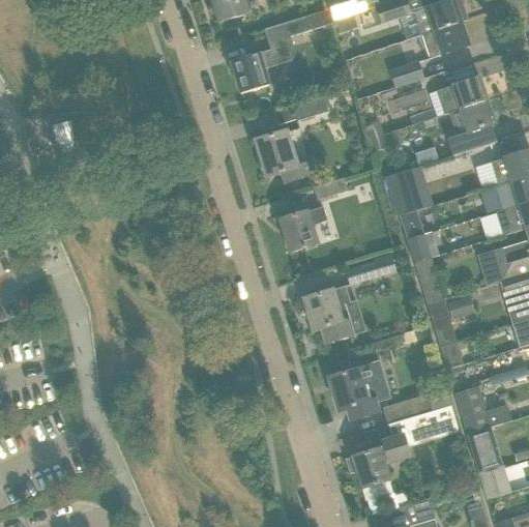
[(212,0),(218,21),(254,9),(250,0),(212,0)]
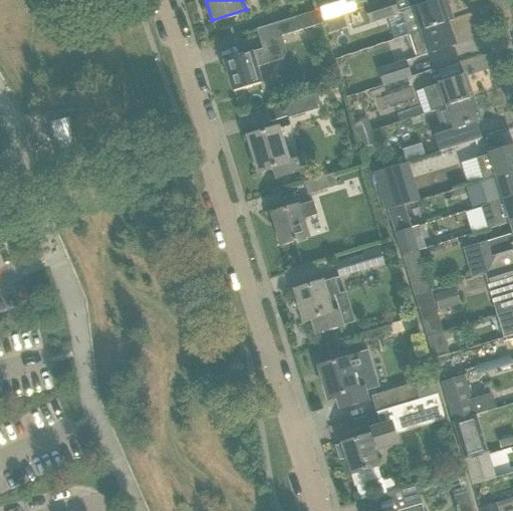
[(318,0),(324,18),(342,12),(362,5),(367,4),(366,0),(318,0)]
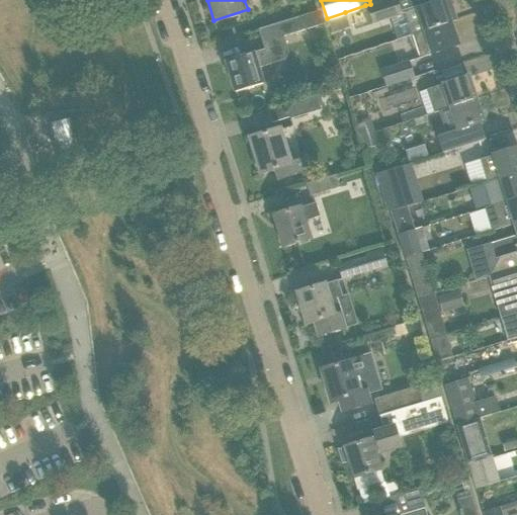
[(381,0),(370,4),(365,5),(366,8),(390,0),(381,0)]
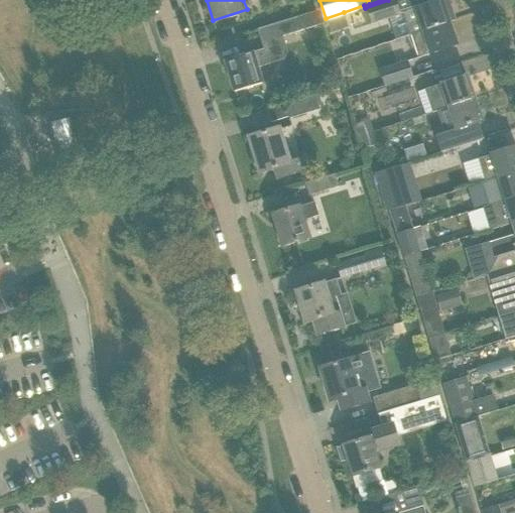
[(431,0),(414,6),(412,0),(388,0),(365,8),(370,21),(402,10),(410,32),(455,17),(448,0),(431,0)]
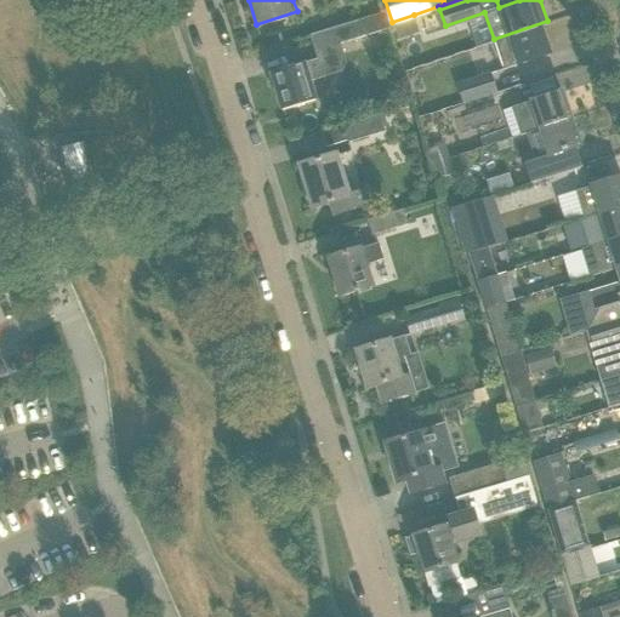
[(340,40),(388,26),(384,11),(310,33),(317,56),(305,61),(305,60),(271,70),(283,108),(314,98),(310,79),(342,69),(346,60),(340,40)]
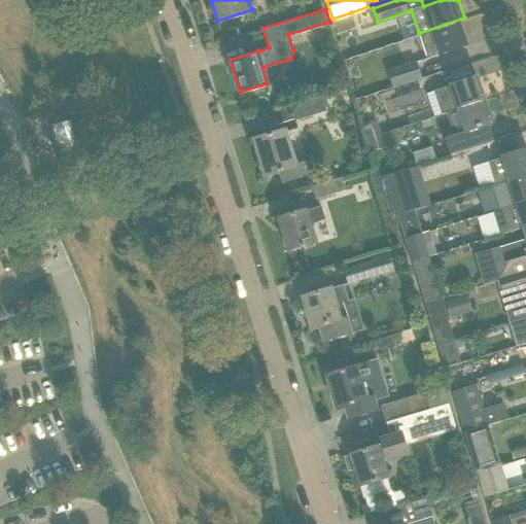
[(419,33),(426,57),(466,43),(459,21),(464,19),(464,18),(419,33)]
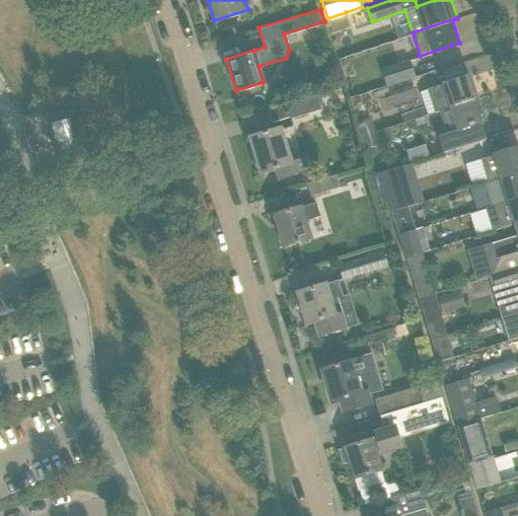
[(379,50),(395,45),(392,35),(376,41),(379,50)]
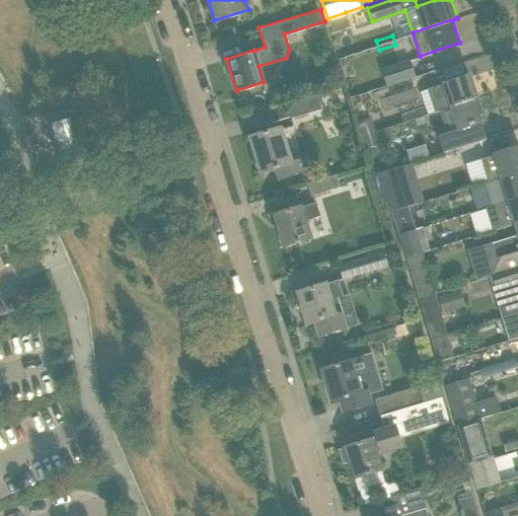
[(362,56),(379,50),(376,41),(359,47),(362,56)]
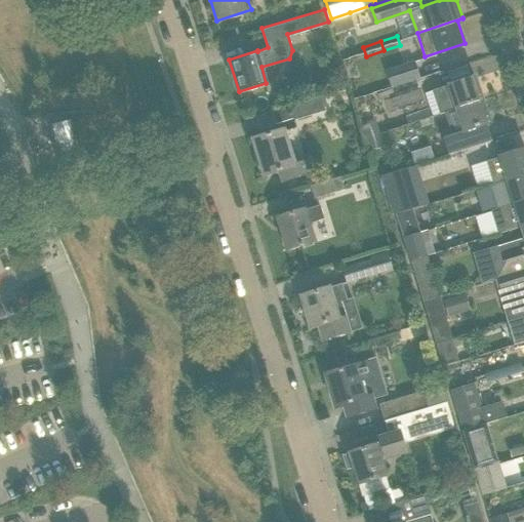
[(390,85),(420,76),(415,58),(385,68),(390,85)]
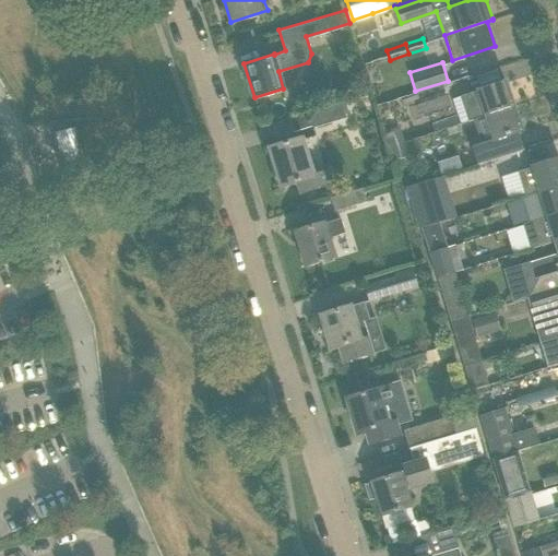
[(486,111),(513,103),(506,80),(460,95),(467,119),(486,113),(486,111)]
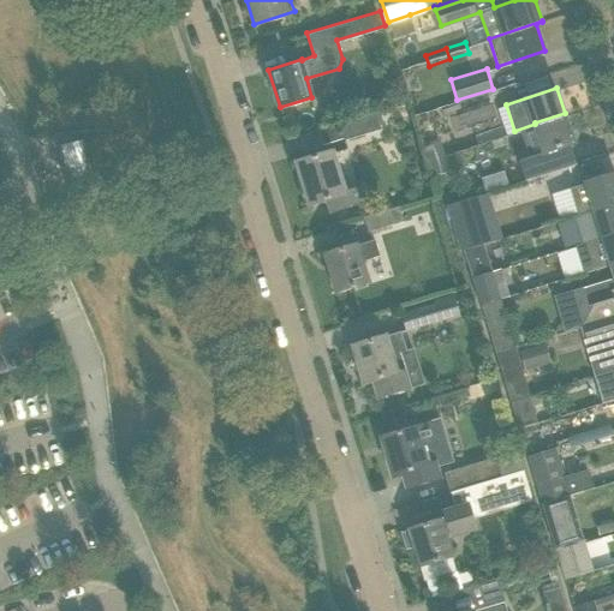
[(483,125),(481,109),(454,114),(458,131),(483,125)]
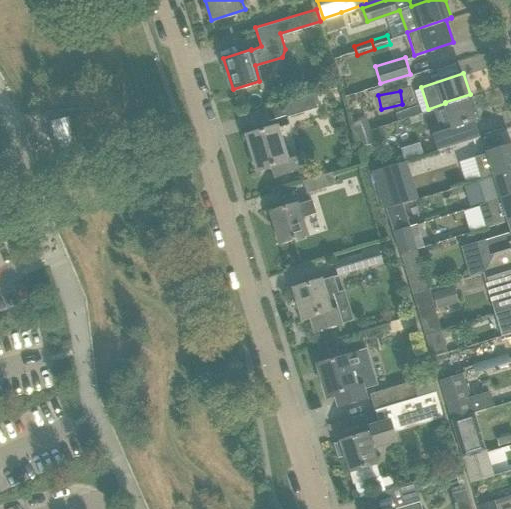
[(314,94),(283,103),(286,116),(317,107),(314,94)]
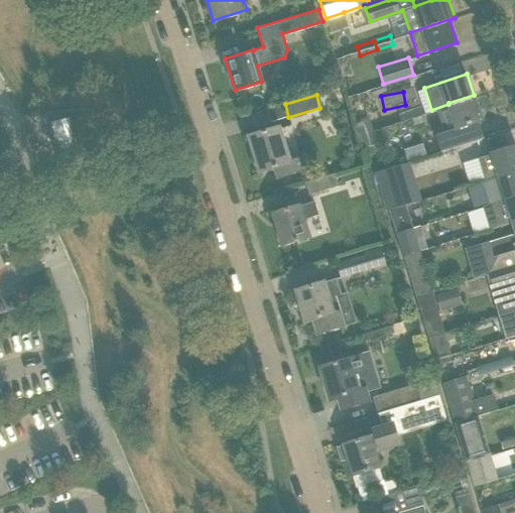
[(448,104),(431,110),(432,111),(435,110),(442,130),(434,133),(440,150),(483,136),(478,121),(483,119),(474,95),(448,103),(448,104)]
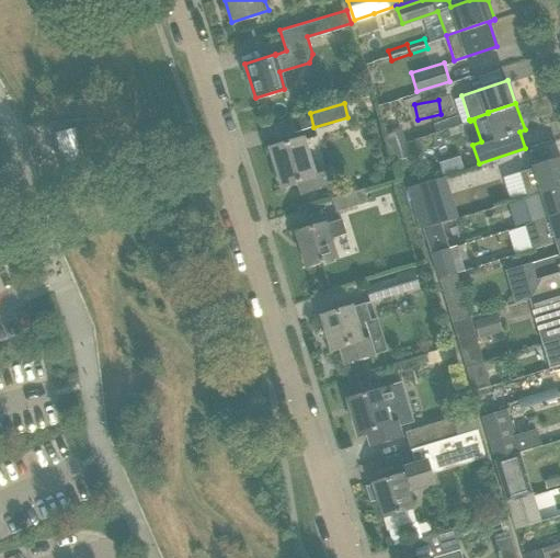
[(392,148),(407,143),(402,128),(388,133),(392,148)]
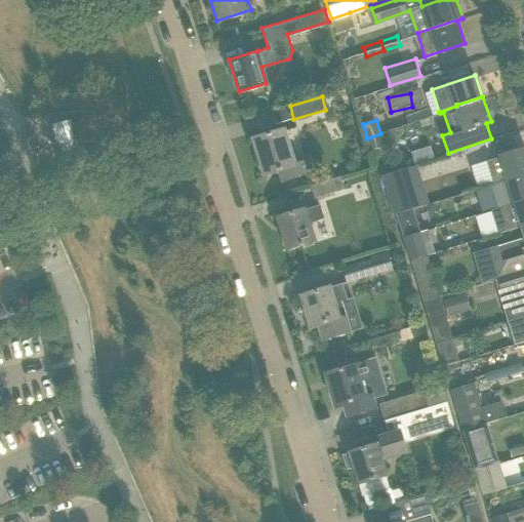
[(313,157),(294,163),(284,127),(252,137),(264,174),(280,169),(283,179),(317,169),(313,157)]
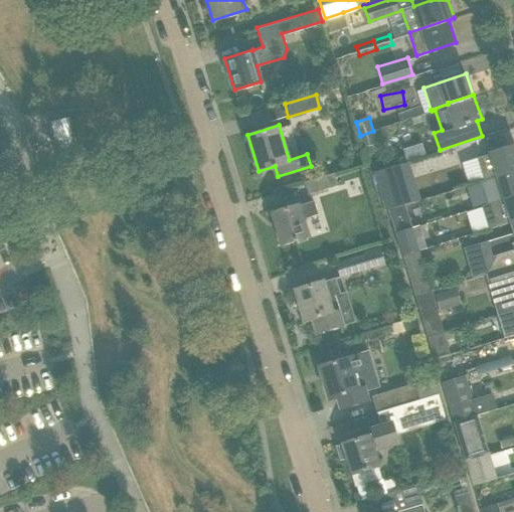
[(363,145),(376,141),(373,131),(360,136),(363,145)]
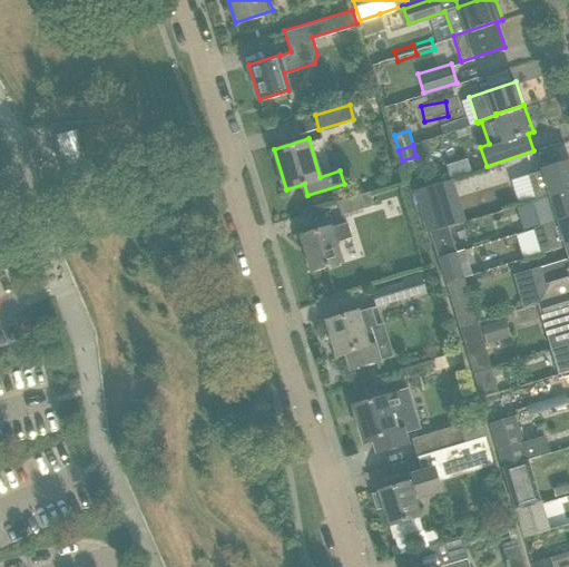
[(536,198),(568,187),(568,159),(528,173),(536,198)]
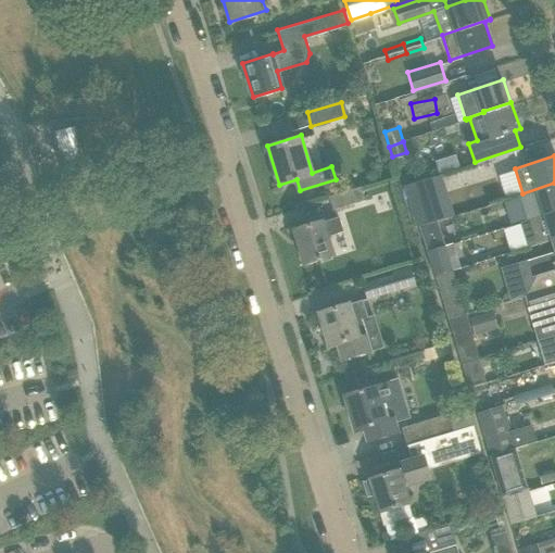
[(440,173),(406,184),(418,225),(452,215),(440,173)]
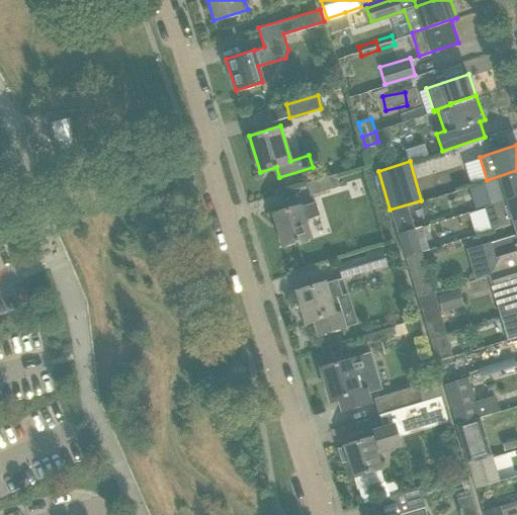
[(516,170),(487,180),(483,181),(490,203),(516,194),(516,170)]
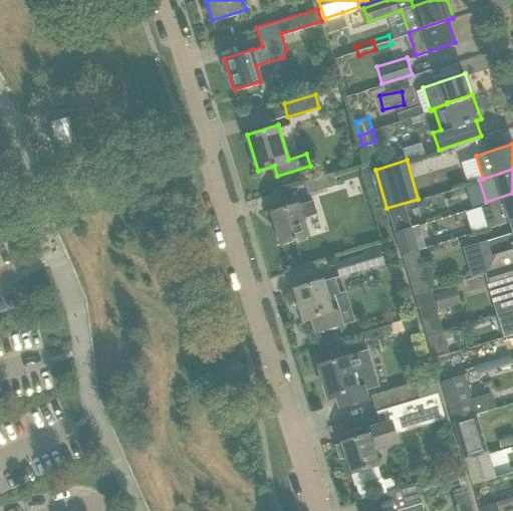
[(307,194),(337,184),(334,171),(303,181),(307,194)]
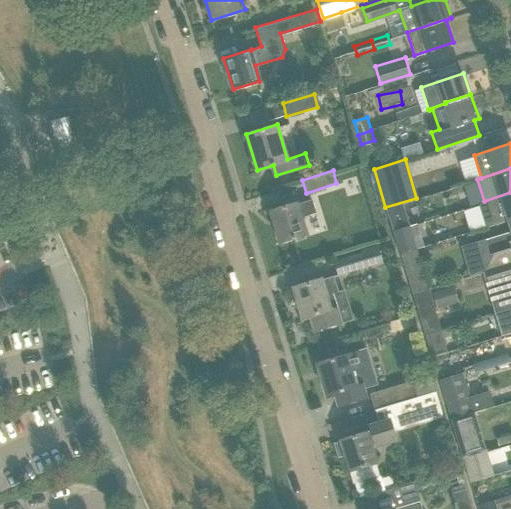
[(442,196),(458,190),(455,181),(439,186),(442,196)]
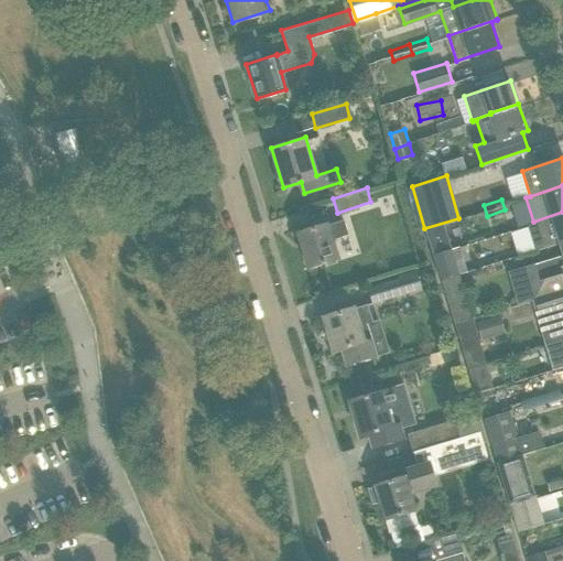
[(466,222),(487,216),(484,205),(464,212),(466,222)]
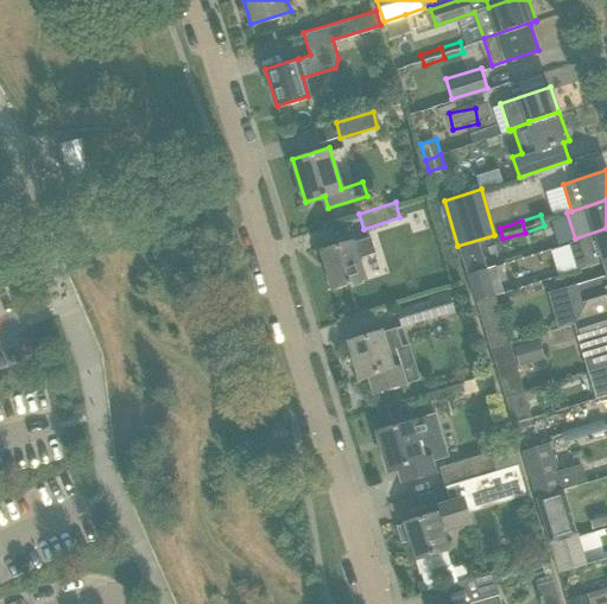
[(606,228),(575,239),(569,241),(569,242),(577,267),(601,259),(606,256),(606,228)]
